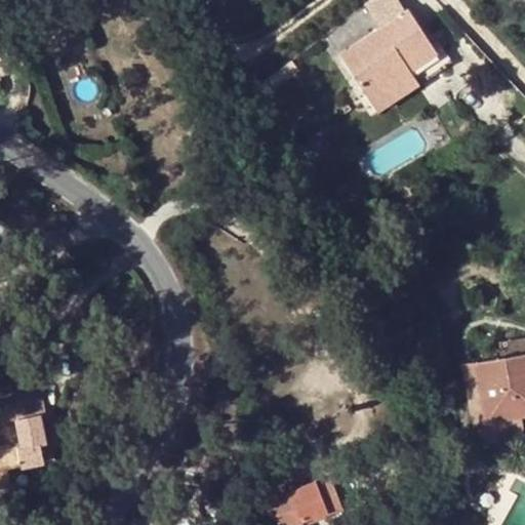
[(373,0),(368,3),(384,26),(407,10),(400,0),(373,0)]
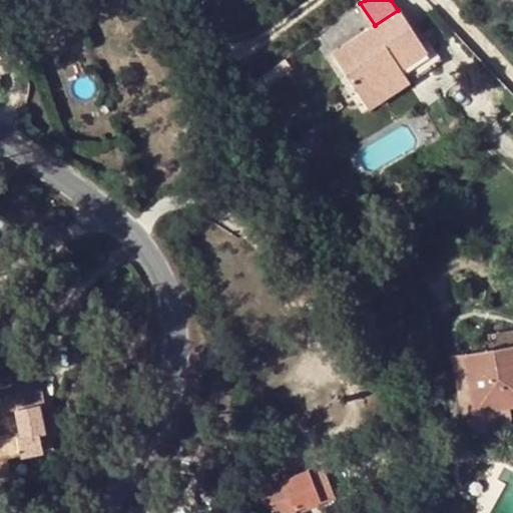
[(334,53),(361,96),(428,50),(399,9),(398,10),(375,25),(334,53)]
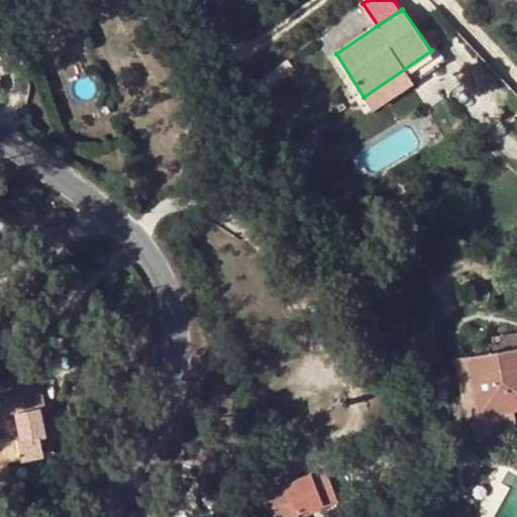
[(431,50),(364,97),(373,110),(440,66),(431,50)]
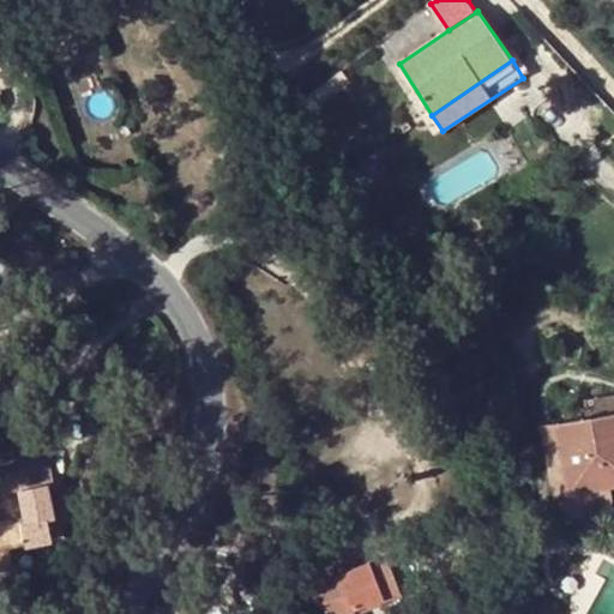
[(613,395),(593,398),(595,413),(613,409),(613,395)]
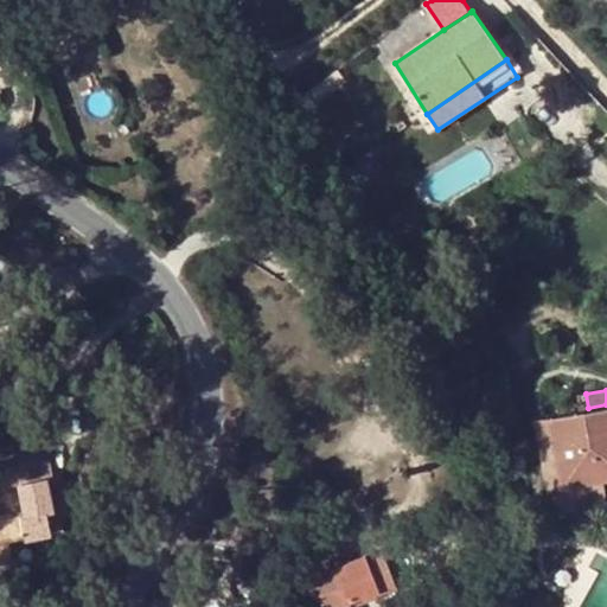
[(606,410),(551,420),(562,489),(606,480),(606,410)]
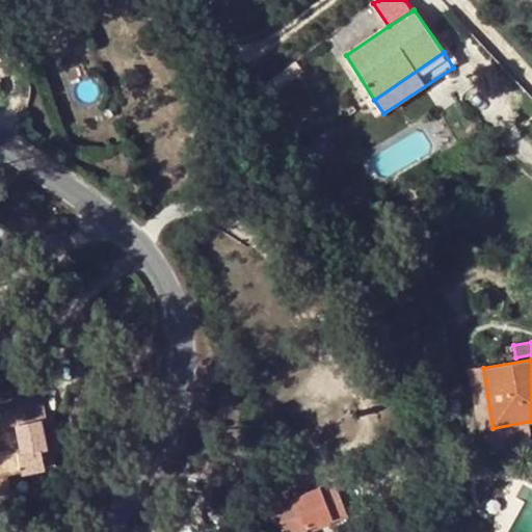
[(15,408),(19,427),(41,422),(47,421),(41,392),(12,397),(15,408)]
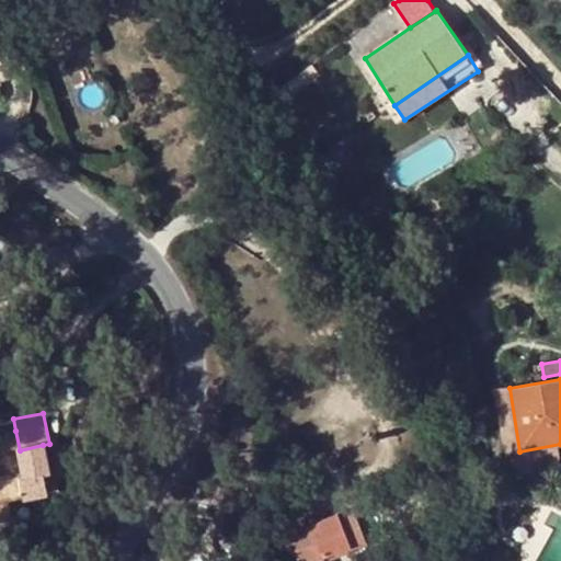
[(15,431),(0,433),(0,454),(16,450),(23,481),(0,485),(0,524),(12,522),(8,503),(47,494),(43,477),(48,476),(43,445),(20,450),(15,431)]
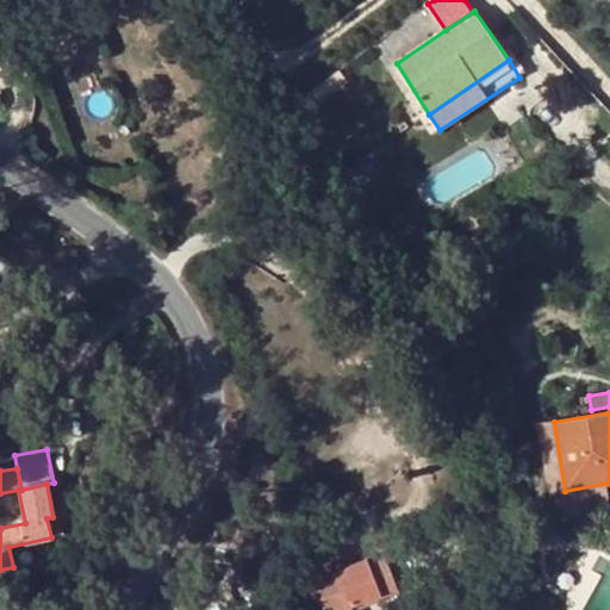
[(383,554),(312,582),(323,609),(350,609),(349,605),(396,589),(383,554)]
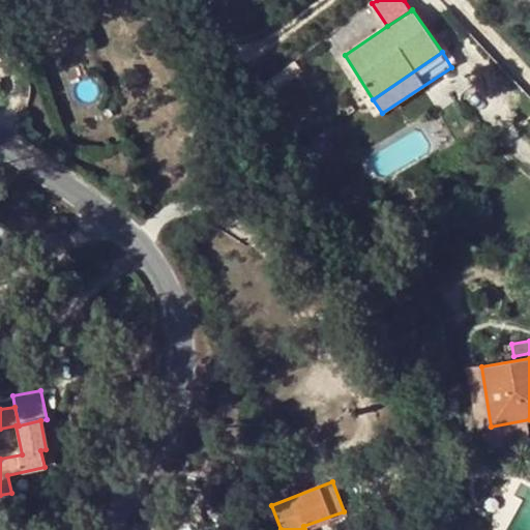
[(303,526),(304,529),(314,529),(346,519),(344,511),(303,526)]
